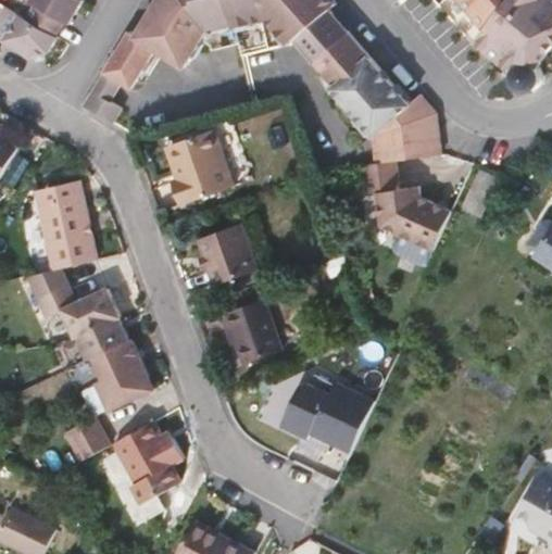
[(65,25),(79,0),(26,0),(25,3),(32,7),(24,21),(2,8),(0,11),(0,41),(25,57),(44,55),(53,39),(51,38),(60,23),(65,25)]
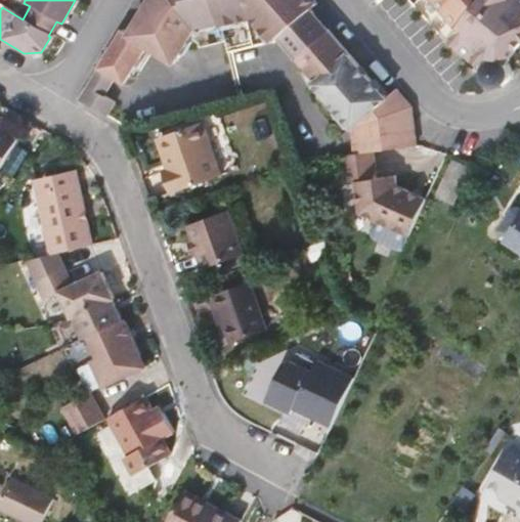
[(168,67),(181,44),(189,31),(220,25),(222,28),(251,22),(271,44),(276,40),(312,82),(308,87),(347,130),(351,154),(381,149),(389,147),(385,121),(410,118),(408,104),(393,87),(384,94),(306,6),(311,1),(310,0),(143,0),(122,34),(117,31),(93,69),(107,78),(118,84),(139,50),(168,67)]
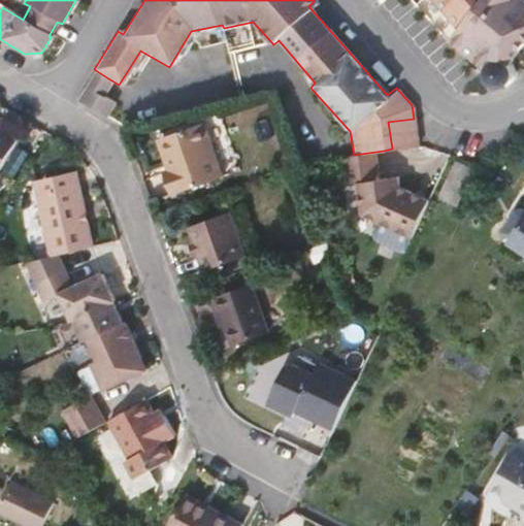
[(523,0),(432,0),(456,28),(447,39),(484,67),(484,72),(486,76),(489,80),(493,83),(499,83),(504,81),(508,77),(510,73),(510,67),(508,62),(504,59),(523,35),(523,0)]
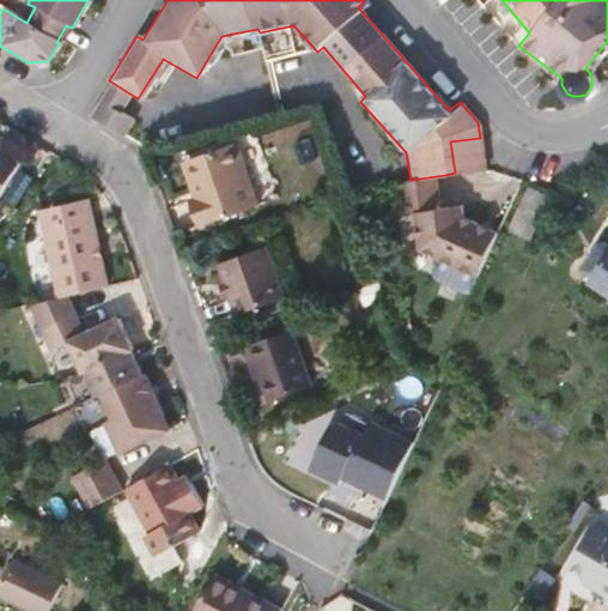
[(97,100),(114,109),(126,91),(109,80),(101,95),(97,100)]
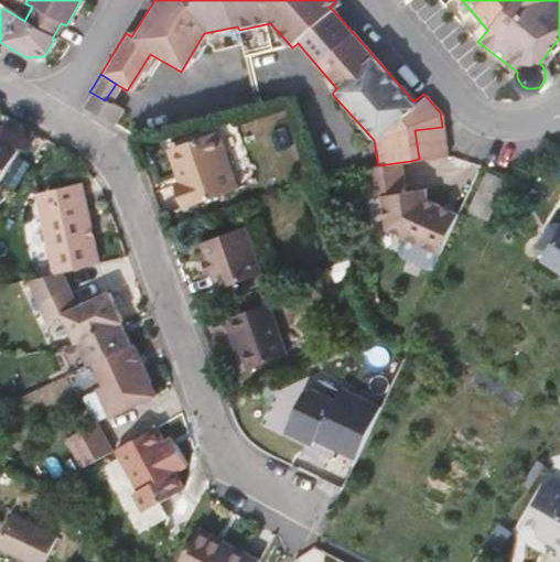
[(450,126),(443,127),(447,155),(454,154),(450,126)]
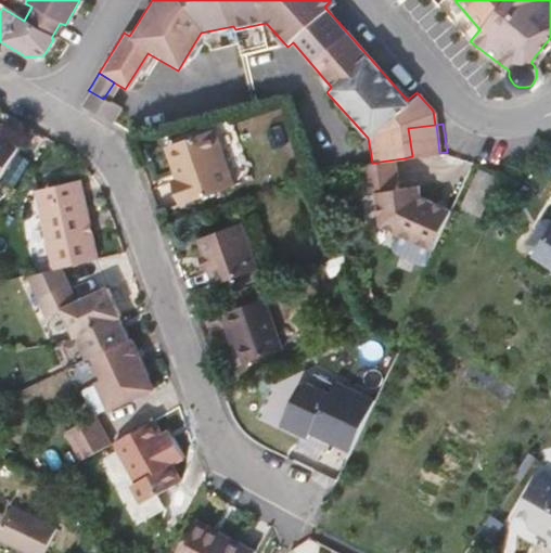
[(412,156),(439,153),(436,125),(435,125),(408,128),(412,156)]
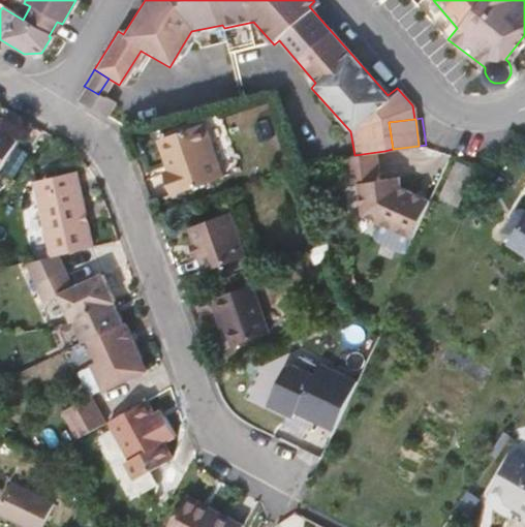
[(203,123),(161,138),(171,168),(165,169),(174,193),(220,177),(203,123)]
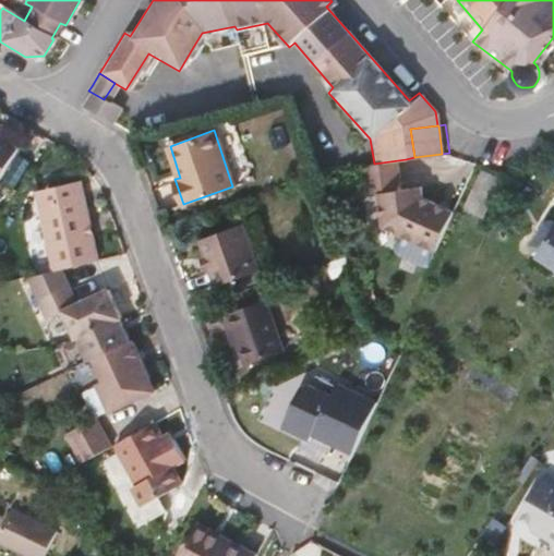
[(0,176),(16,147),(0,137),(0,176)]
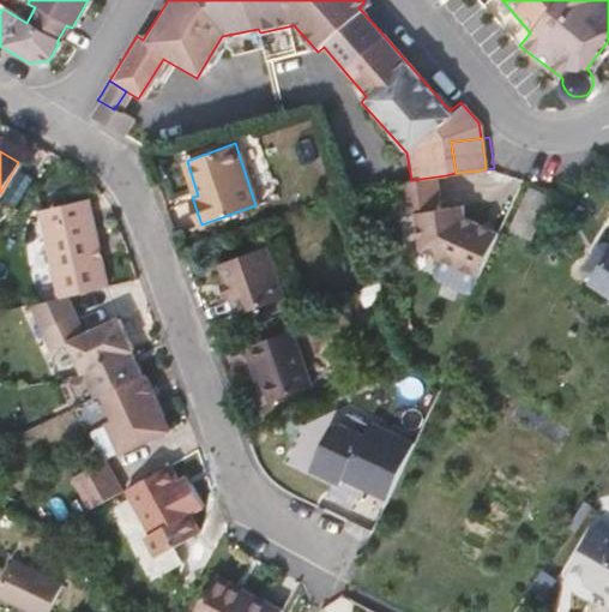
[(198,196),(187,161),(180,163),(192,197),(198,196)]
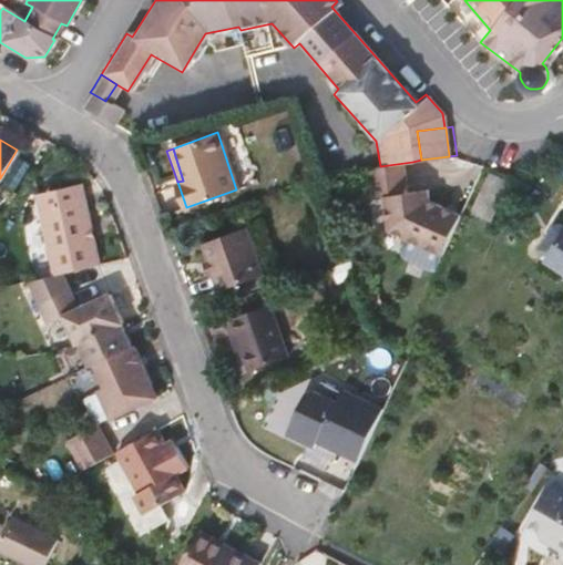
[(387,235),(441,262),(460,221),(428,205),(426,189),(417,191),(412,162),(380,166),(379,166),(369,168),(372,198),(381,196),(387,235)]
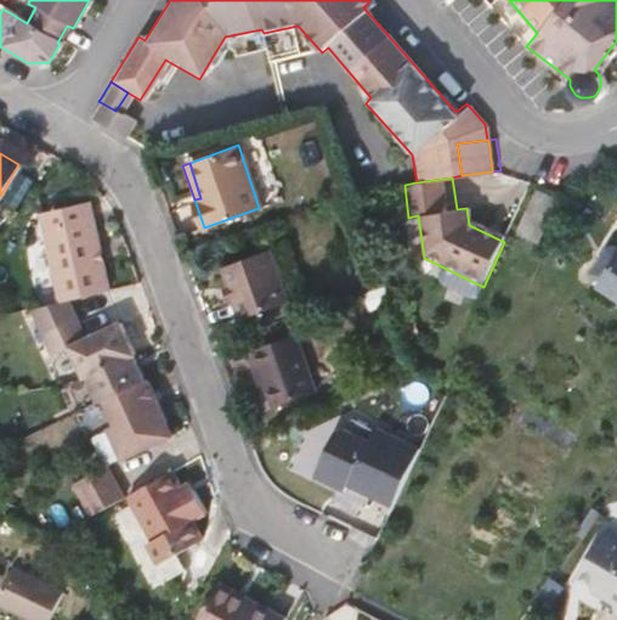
[(531,190),(518,235),(542,243),(555,197),(531,190)]
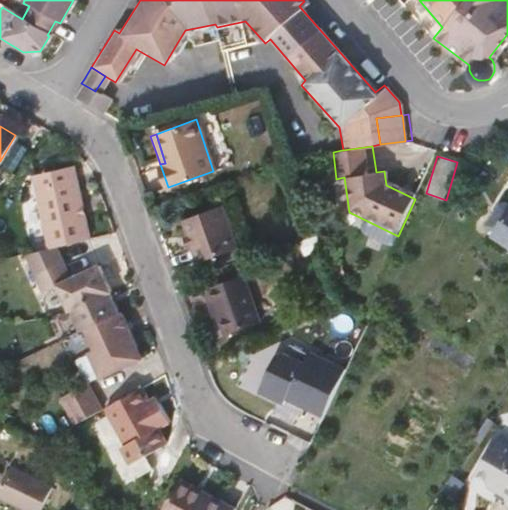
[(162,189),(168,187),(160,164),(155,166),(162,189)]
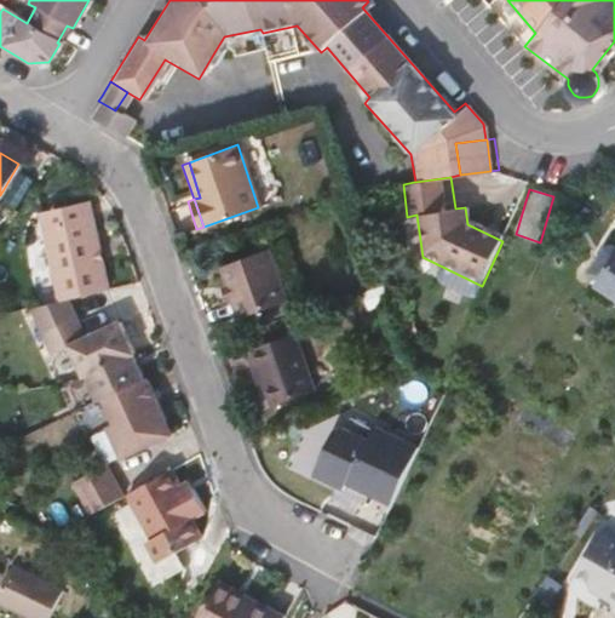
[(81,200),(73,202),(76,219),(86,217),(81,200)]
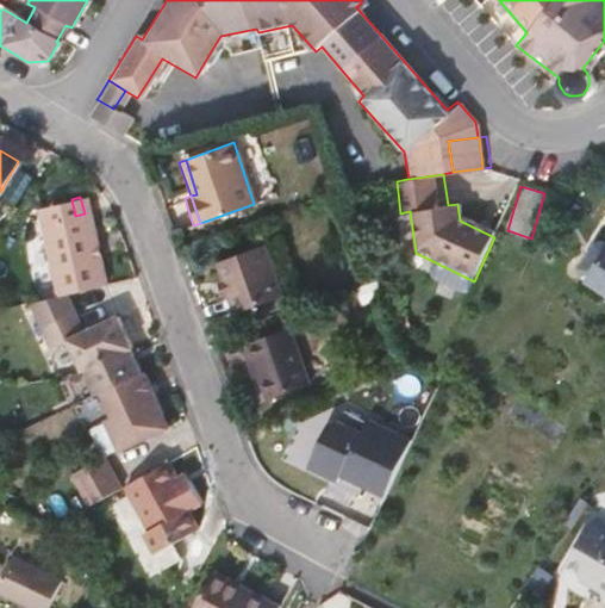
[(103,283),(85,213),(75,216),(72,199),(31,210),(52,296),(63,293),(103,283)]
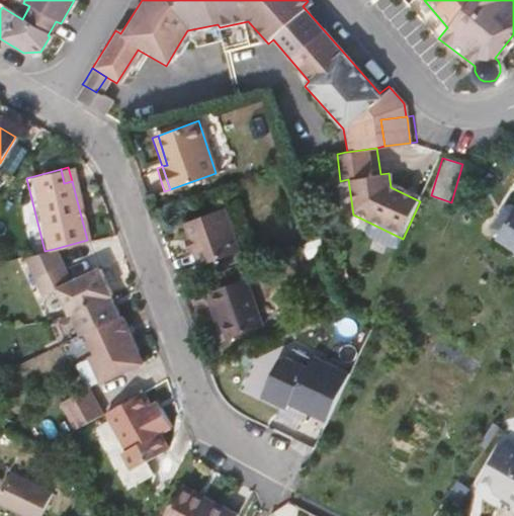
[(513,207),(509,205),(502,206),(491,226),(492,234),(513,248),(513,207)]
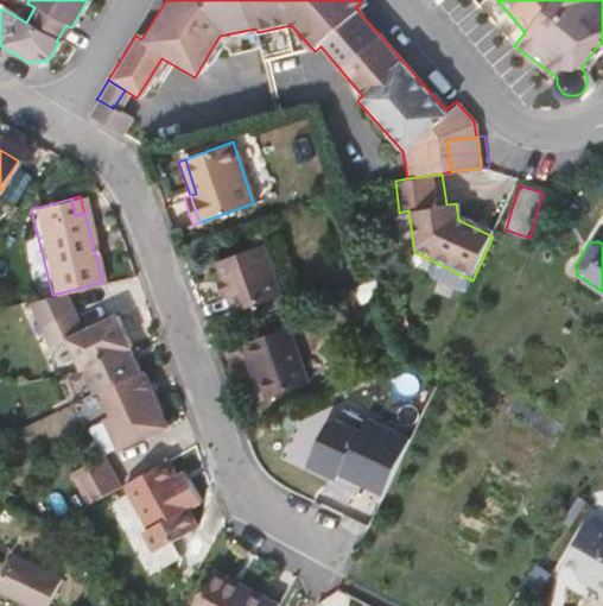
[(278,297),(258,245),(215,262),(233,313),(278,297)]
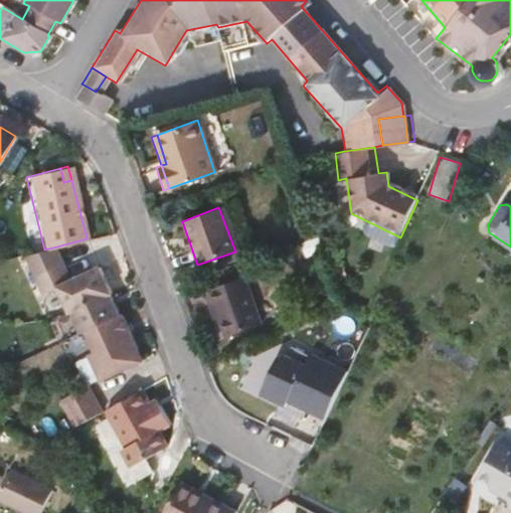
[(317,238),(299,245),(304,260),(322,252),(317,238)]
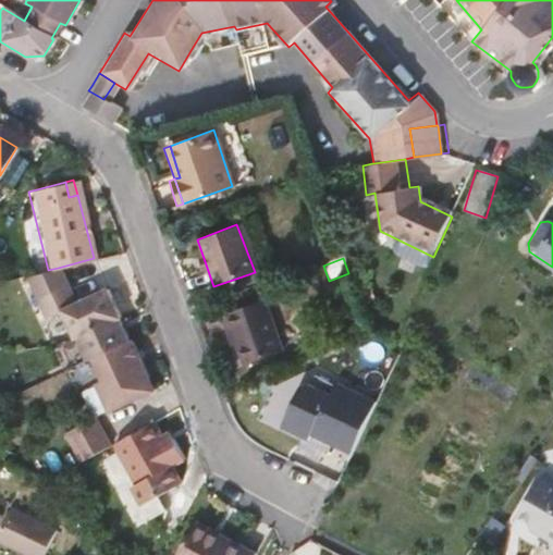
[(91,361),(126,344),(115,323),(119,321),(105,294),(77,307),(58,268),(48,270),(42,271),(26,275),(49,321),(63,316),(76,342),(78,341),(89,362),(91,361)]
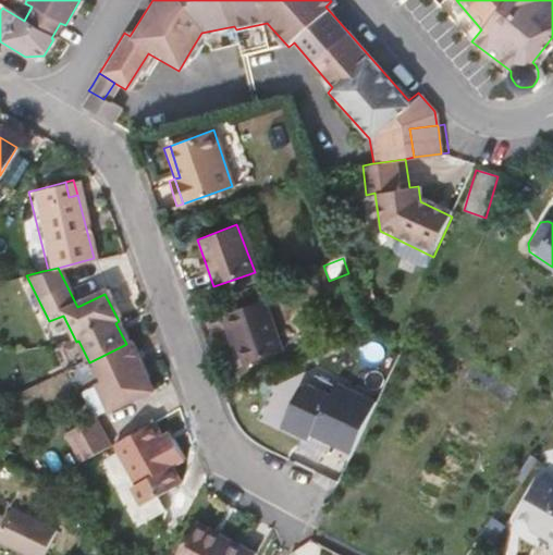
[(232,333),(236,346),(244,369),(282,354),(263,303),(221,319),(226,335),(232,333)]
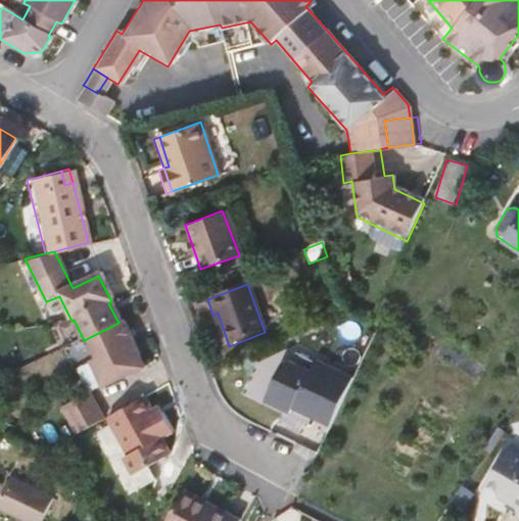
[(218,313),(213,315),(217,327),(222,325),(218,313)]
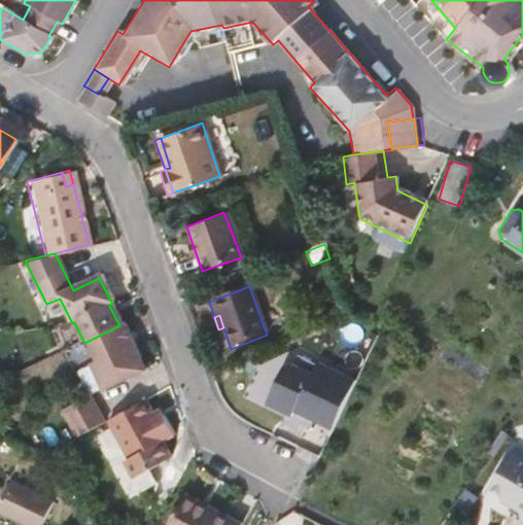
[(145,371),(123,324),(119,325),(86,342),(97,363),(92,364),(105,390),(145,371)]
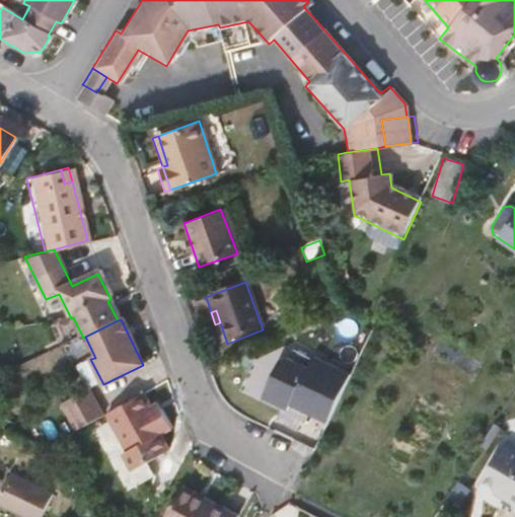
[(323,426),(347,377),(310,360),(305,372),(283,361),(277,363),(259,400),(285,414),(287,409),(323,426)]
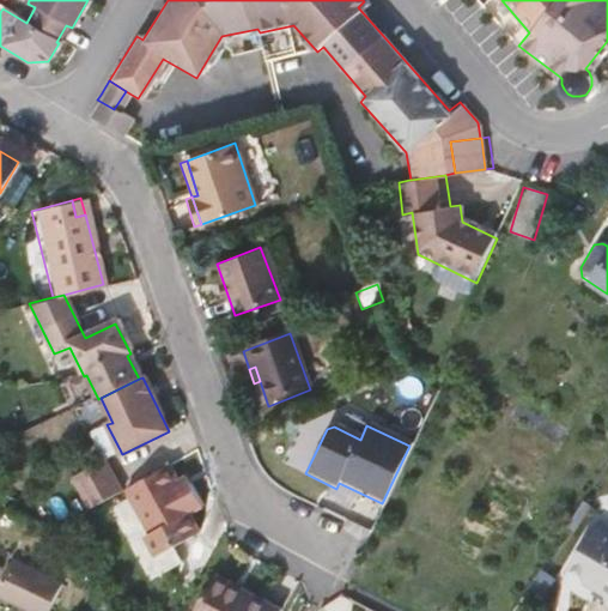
[(71,479),(89,513),(93,509),(119,496),(102,464),(71,479)]
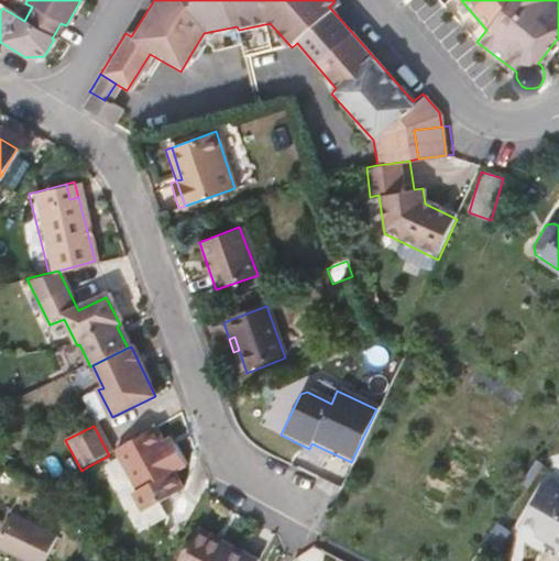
[(187,465),(176,446),(168,450),(164,442),(156,429),(116,451),(138,493),(133,495),(141,513),(124,521),(131,536),(162,519),(154,505),(182,491),(173,472),(187,465)]
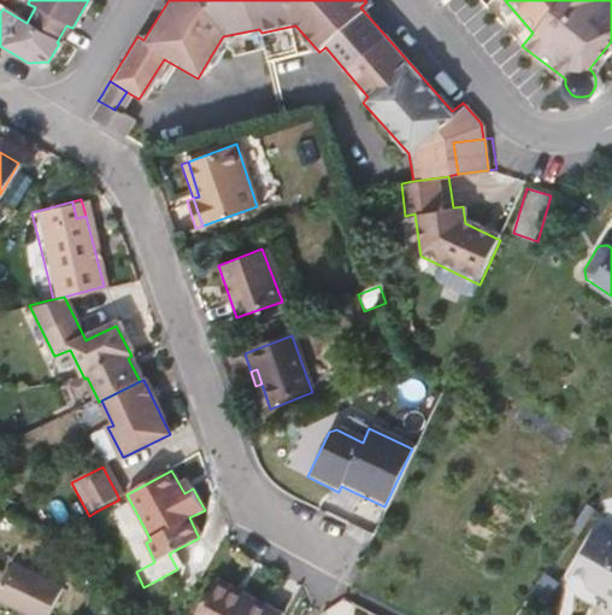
[(188,480),(180,485),(184,493),(193,488),(188,480)]
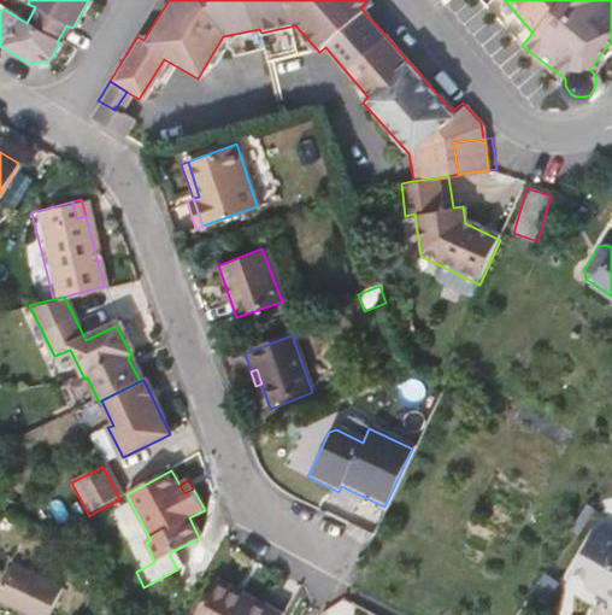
[(601,525),(611,531),(611,504),(611,505),(601,525)]
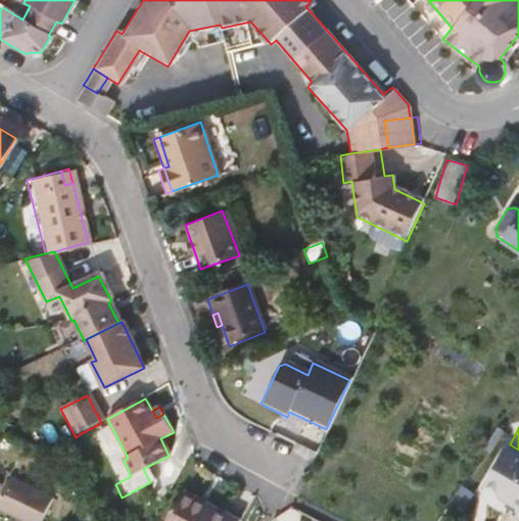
[(503,498),(506,504),(518,512),(518,454),(505,445),(481,485),(503,498)]
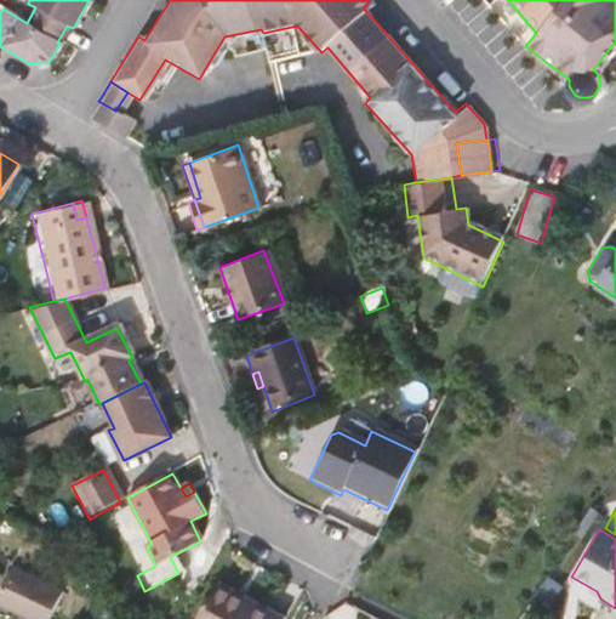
[(51,618),(62,596),(11,572),(0,595),(0,608),(23,618),(51,618)]
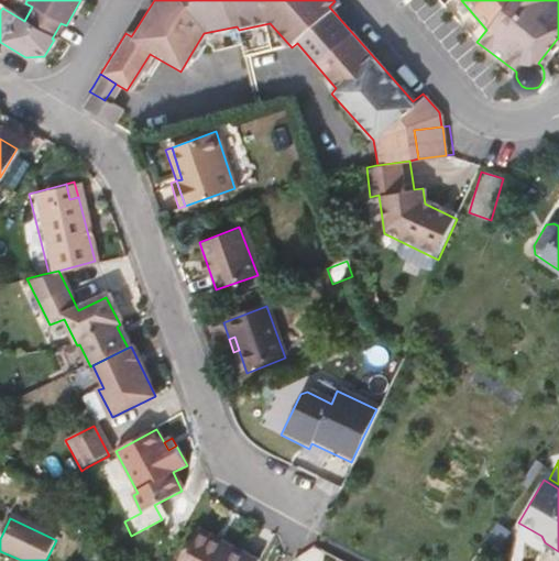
[(244,560),(245,559),(194,532),(179,560),(244,560)]
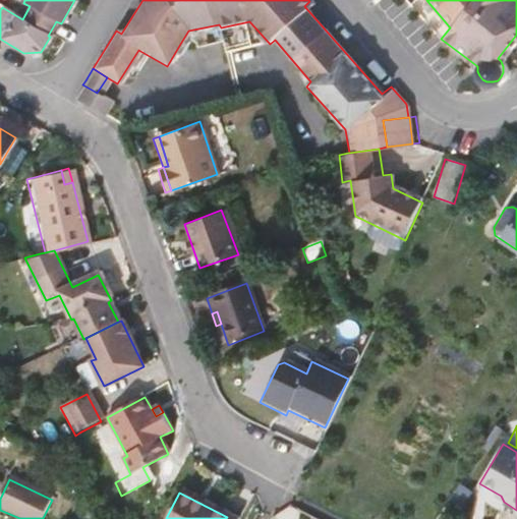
[(516,510),(504,502),(499,509),(514,518),(516,518),(516,510)]
